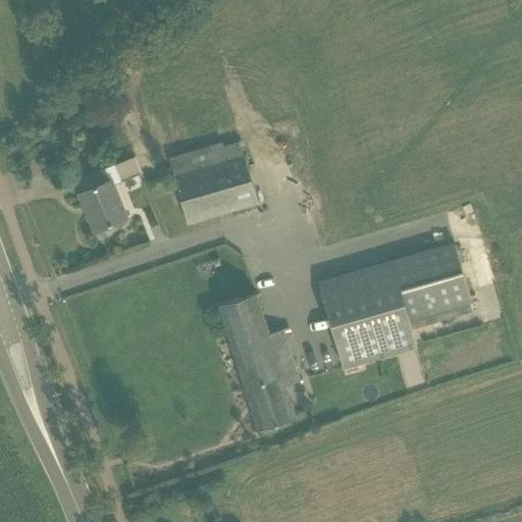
[(168,158),(188,225),(258,205),(240,142),(223,147),(222,142),(168,158)]
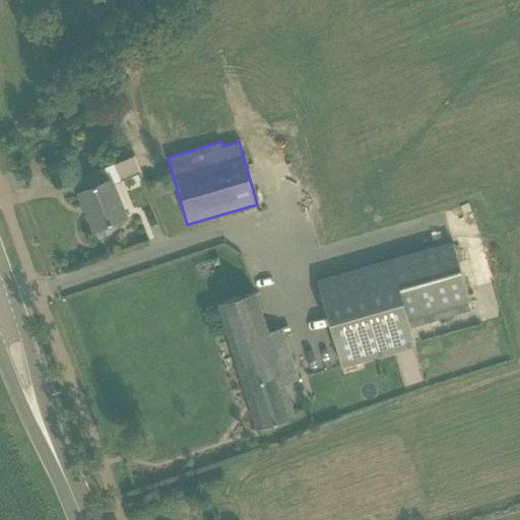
[(78,193),(94,232),(127,218),(119,199),(113,185),(141,173),(134,155),(104,169),(94,173),(76,181),(81,192),(78,193)]
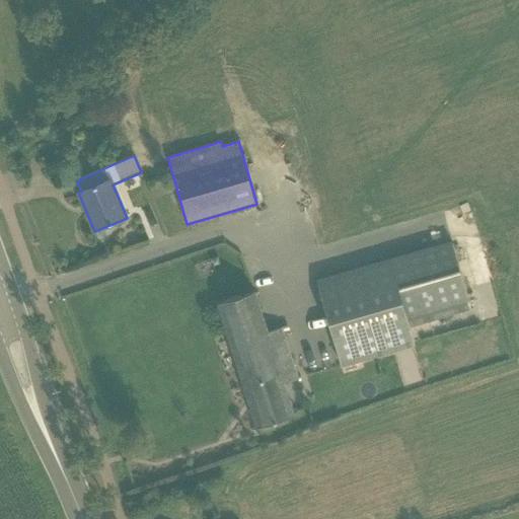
[(317,281),(340,364),(414,343),(405,315),(467,297),(452,242),(317,281)]
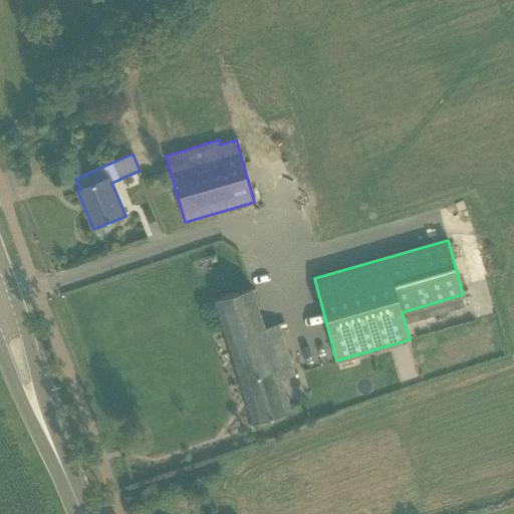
[(216,301),(241,380),(277,369),(271,350),(285,345),(278,324),(264,329),(252,289),(216,301)]
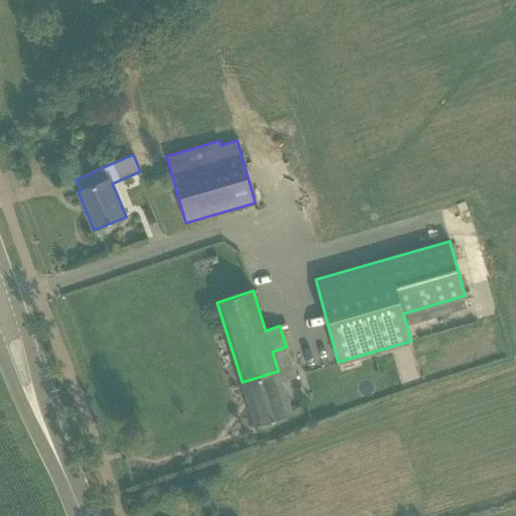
[(242,382),(256,425),(292,413),(282,382),(295,378),(286,347),(272,352),(278,371),(242,382)]
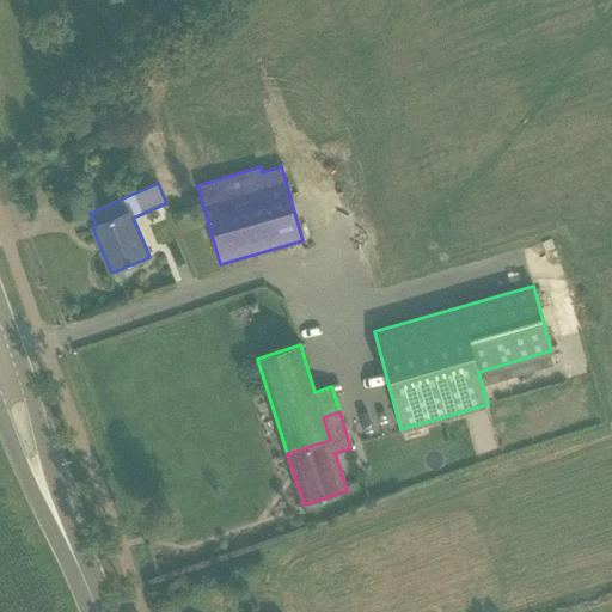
All buildings are outlined.
